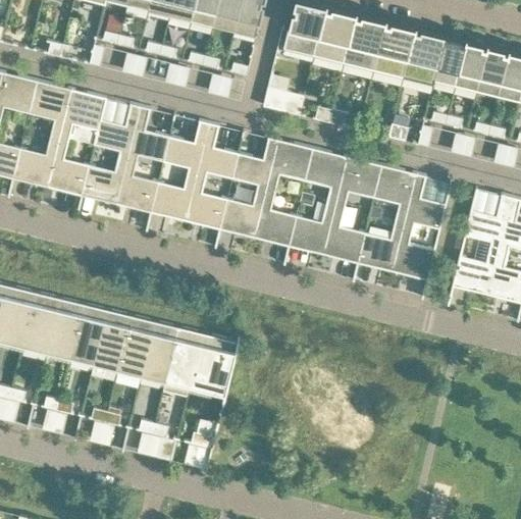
[(126,0),(125,6),(147,11),(150,0),(126,0)]
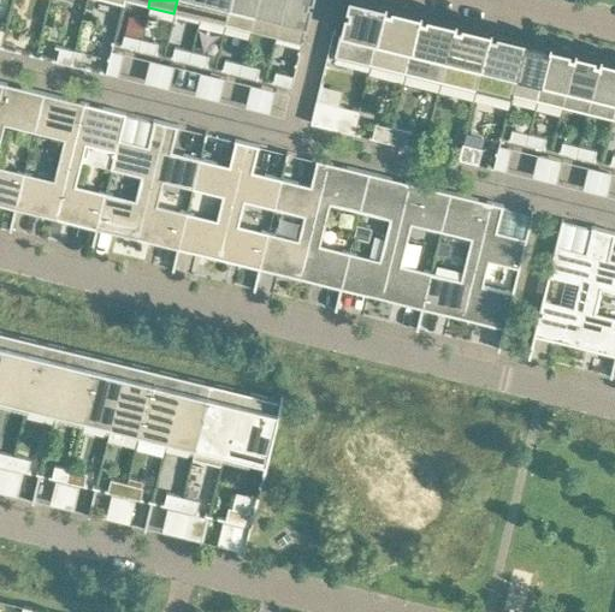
[(203,0),(177,0),(173,13),(199,19),(203,0)]
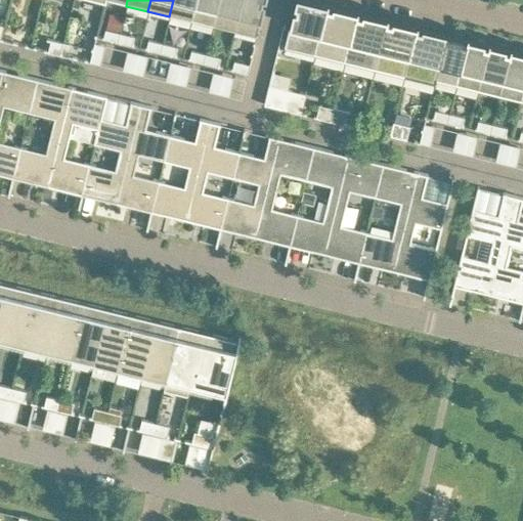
[(173,0),(169,16),(190,22),(195,0),(173,0)]
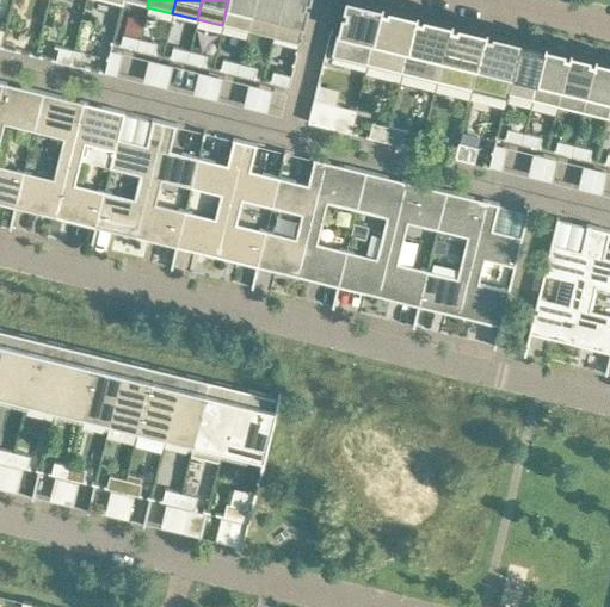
[(254,0),(228,0),(222,25),(247,32),(254,0)]
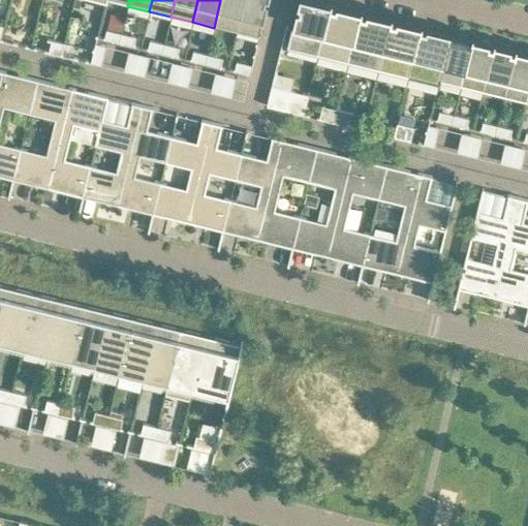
[(220,0),(214,28),(236,33),(244,0),(220,0)]
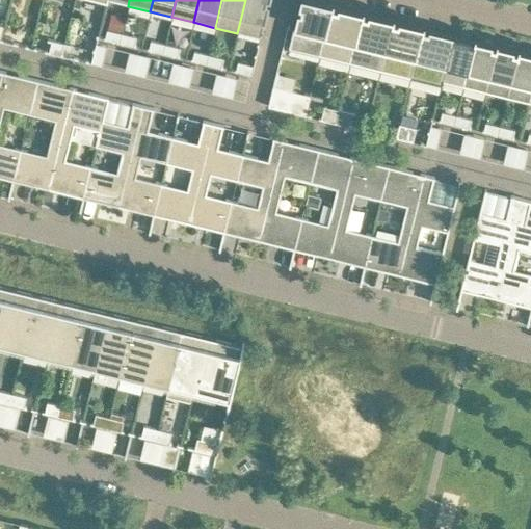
[(269,0),(245,0),(237,33),(260,38),(269,0)]
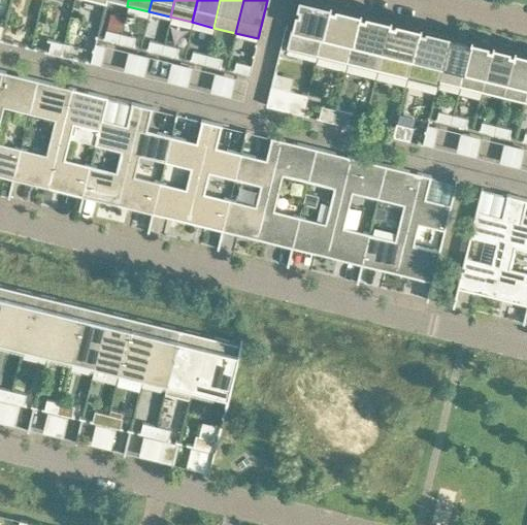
[(317,57),(329,5),(309,0),(308,0),(297,0),(291,30),(286,50),(317,57)]
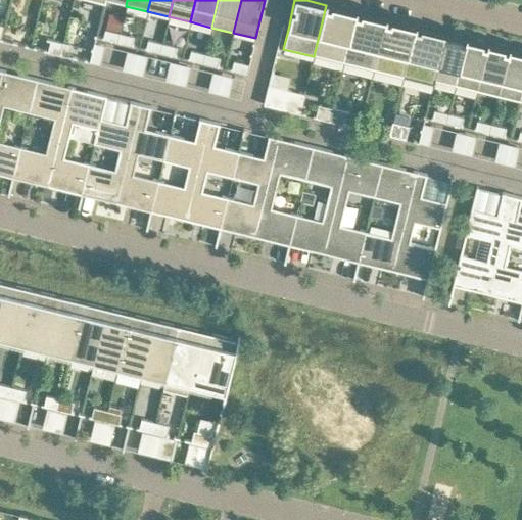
[(356,12),(326,5),(314,56),(343,63),(356,12)]
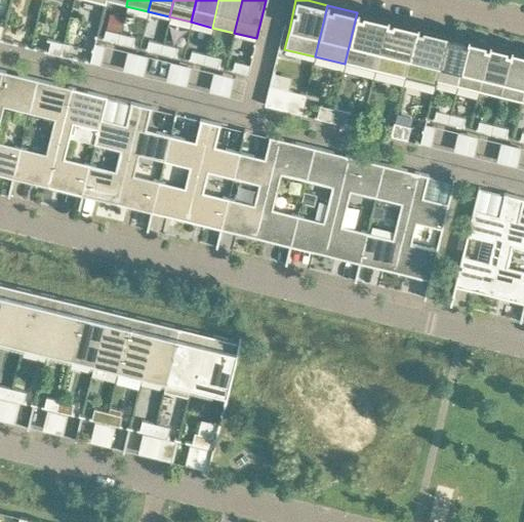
[(388,19),(357,12),(345,64),(374,71),(388,19)]
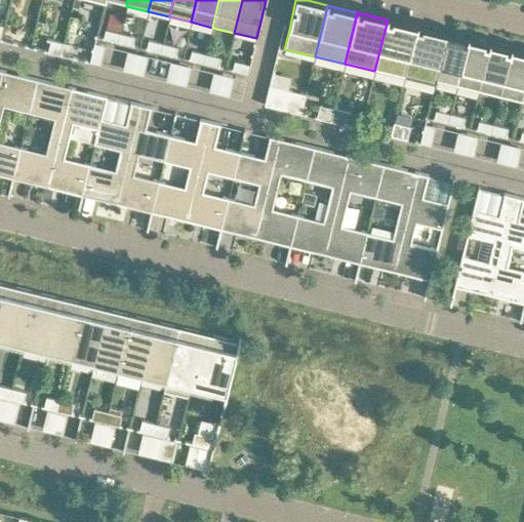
[(109,19),(106,32),(117,35),(120,23),(109,19)]
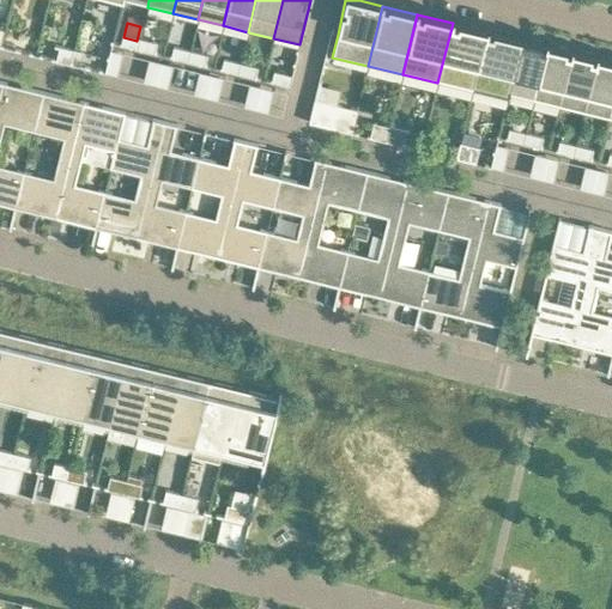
[(488,31),(453,23),(437,83),(472,91),(488,31)]
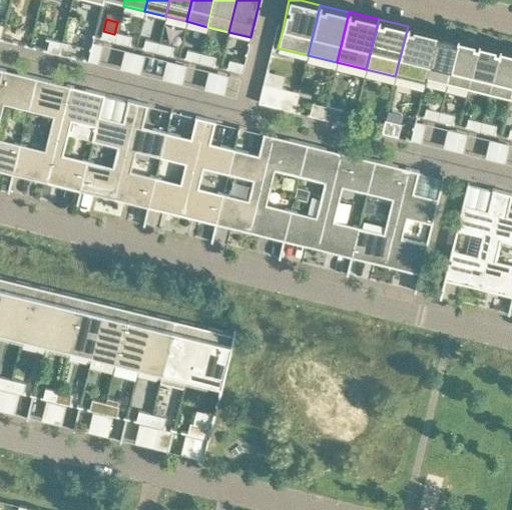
[(437,33),(408,26),(395,76),(425,84),(437,33)]
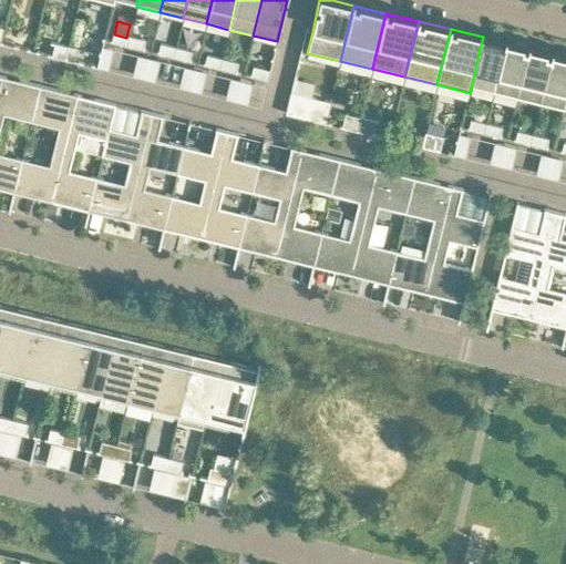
[(110,43),(126,48),(129,39),(113,34),(111,42),(110,42),(110,43)]
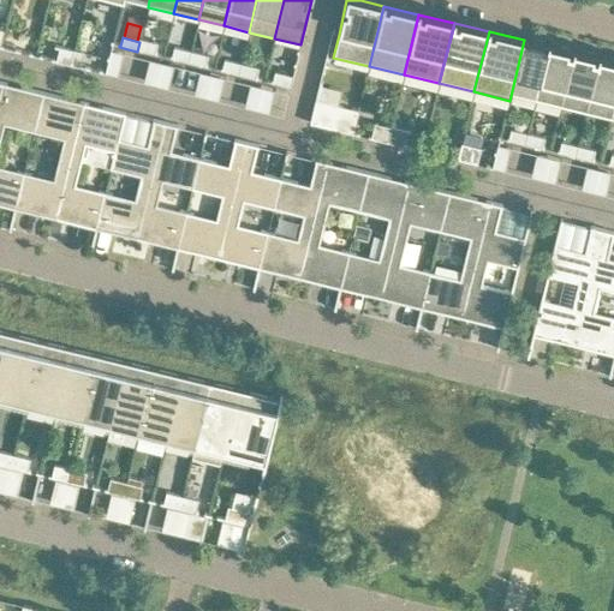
[(549,46),(524,40),(510,101),(511,96),(535,102),(549,46)]
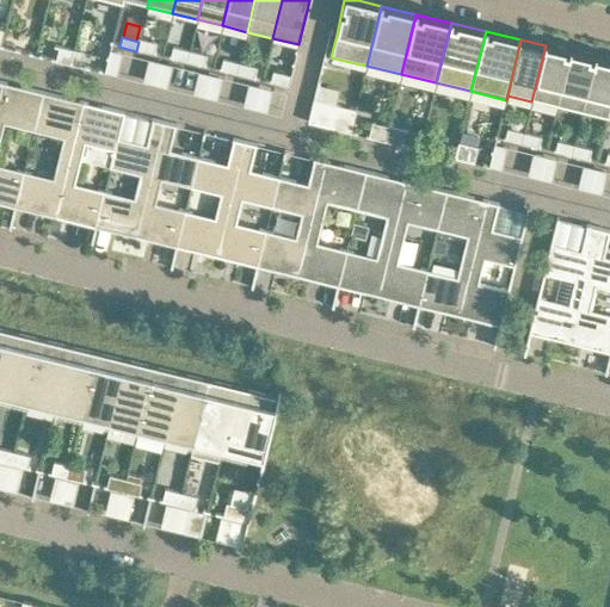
[(156,45),(139,42),(136,51),(155,56),(155,55),(154,54),(156,45)]
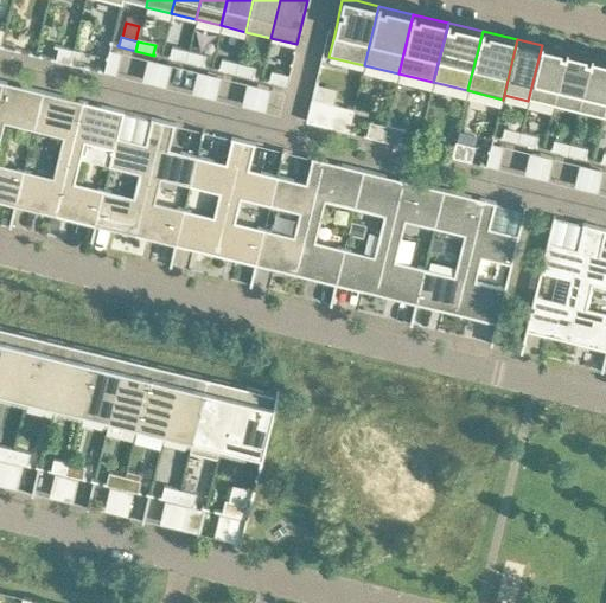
[(567,52),(542,45),(528,101),(553,107),(567,52)]
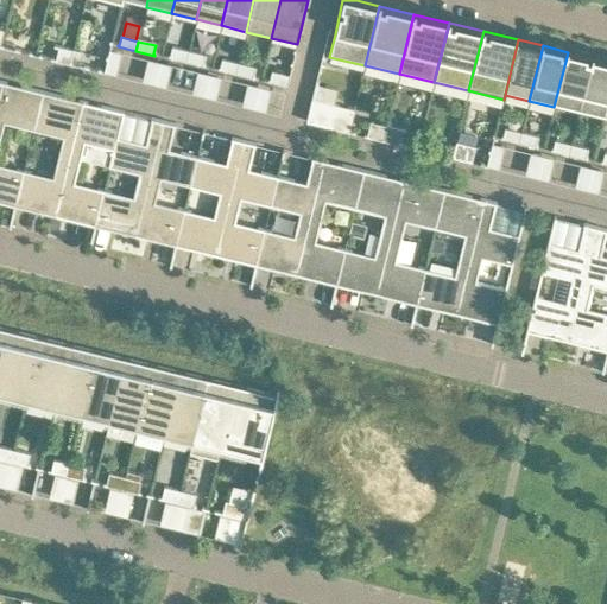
[(55,63),(69,67),(73,52),(54,48),(54,50),(57,51),(55,63)]
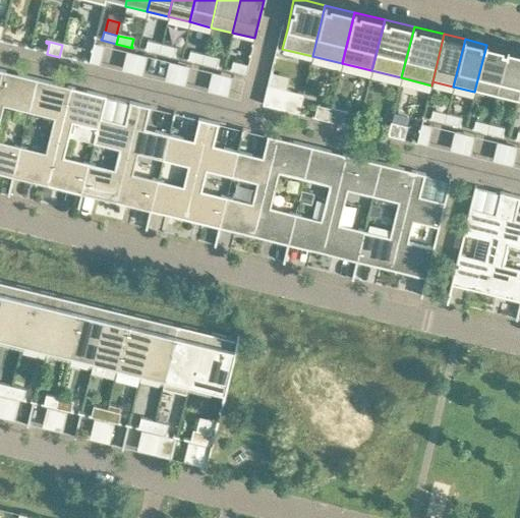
[(143,51),(159,55),(161,46),(147,42),(145,50),(143,49),(143,51)]
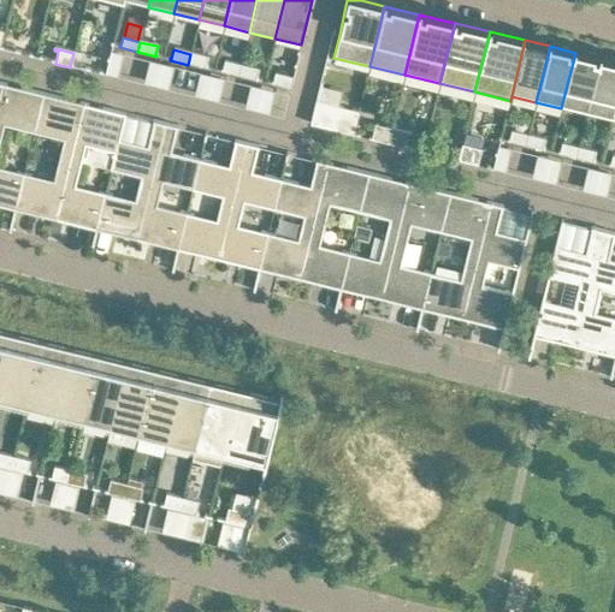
[(74,53),(70,67),(78,70),(82,55),(74,53)]
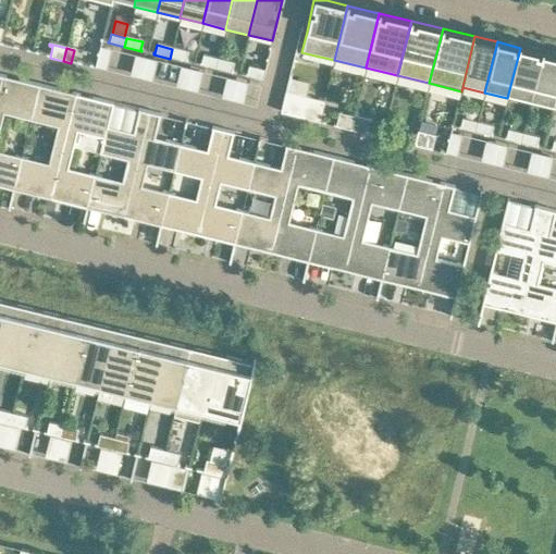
[(543,53),(520,48),(507,98),(530,103),(543,53)]
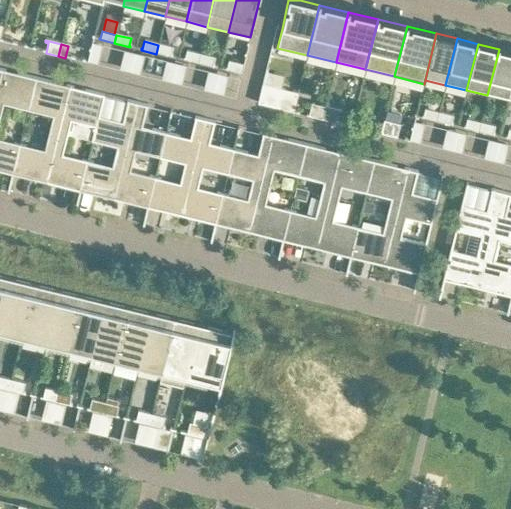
[(173,48),(158,45),(156,54),(172,57),(172,56),(171,56),(173,48)]
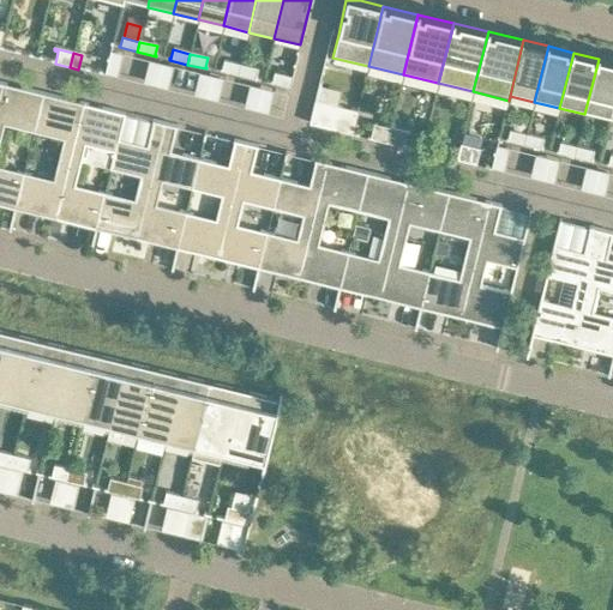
[(612,107),(612,61),(599,59),(584,114),(610,120),(612,107)]
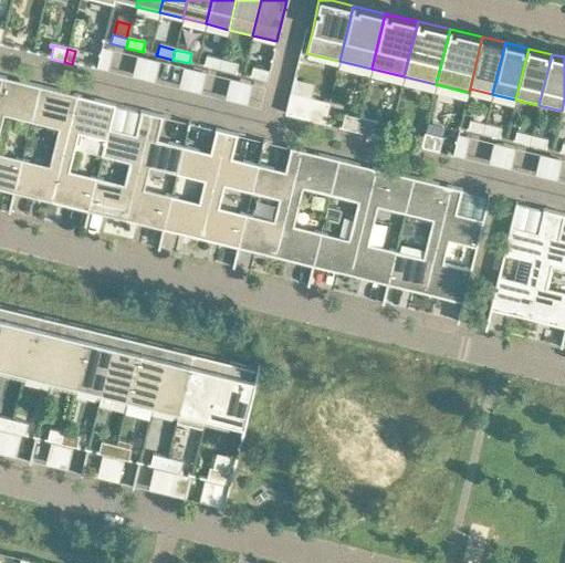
[(137,77),(161,81),(165,60),(140,56),(137,77)]
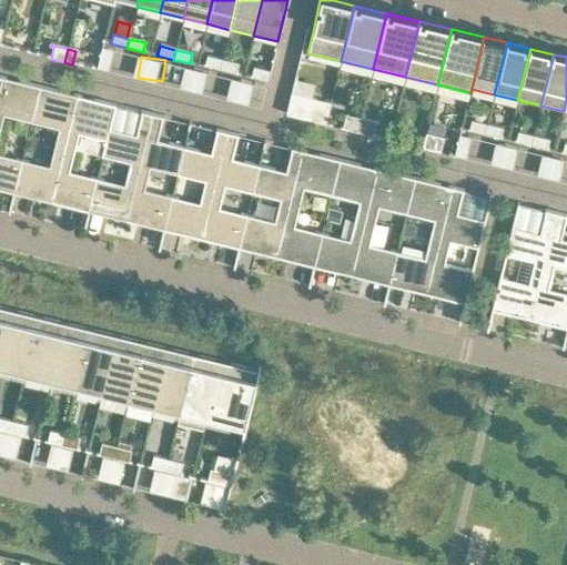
[(203,67),(220,71),(222,61),(206,58),(204,66),(203,66),(203,67)]
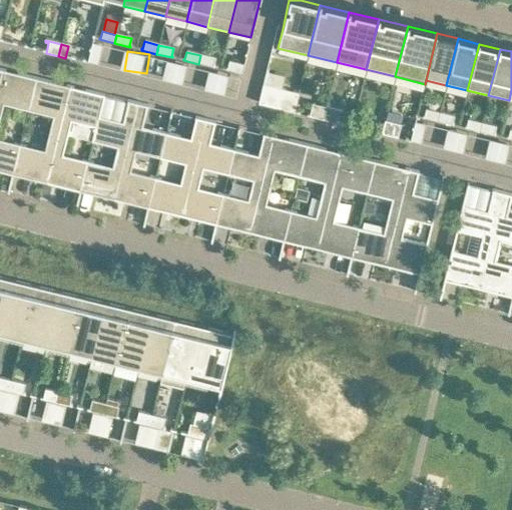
[(215,59),(200,55),(198,64),(214,68),(214,66),(213,66),(215,59)]
